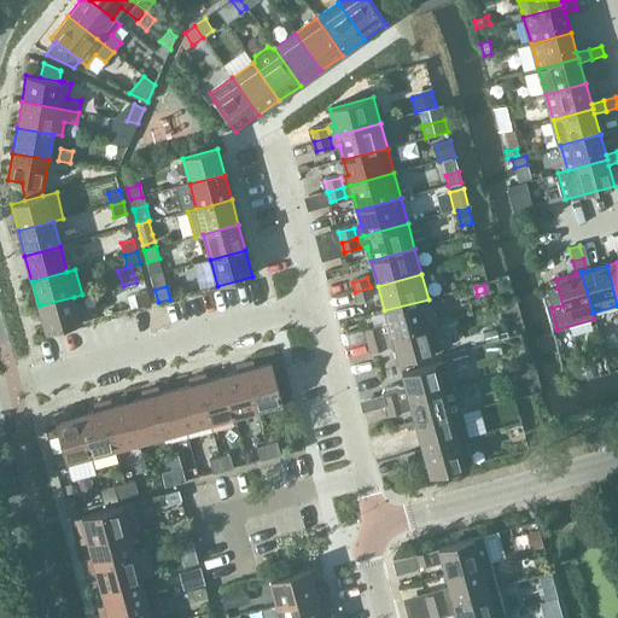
[(371,287),(355,292),(357,302),(373,298),(371,287)]
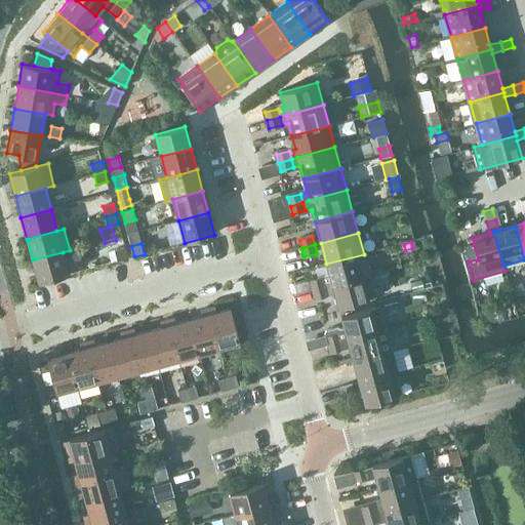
[(474,245),(463,248),(468,261),(478,259),(474,245)]
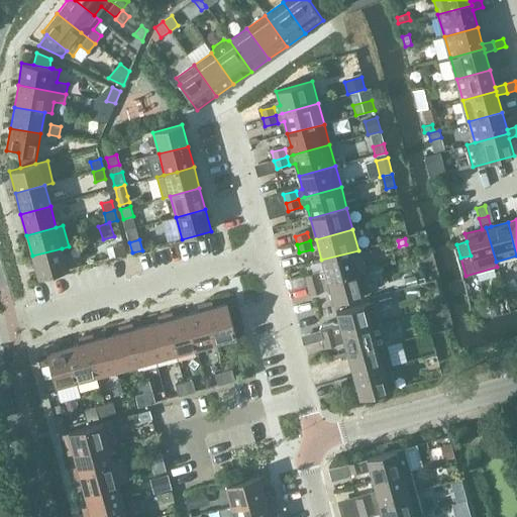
[(113,246),(115,257),(126,254),(123,244),(113,246)]
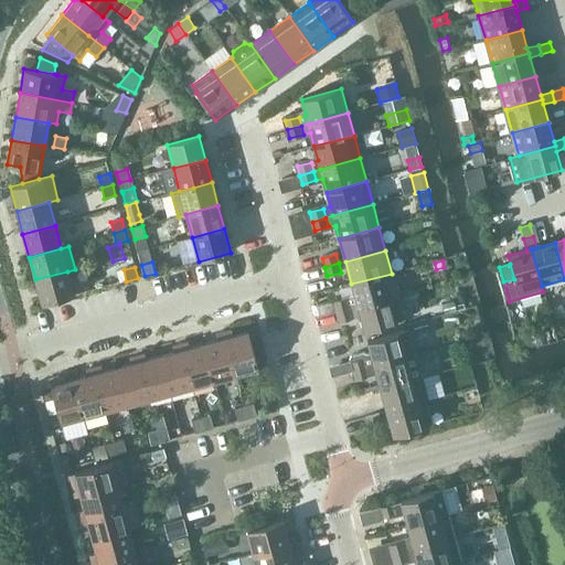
[(67,272),(35,279),(41,304),(74,295),(67,272)]
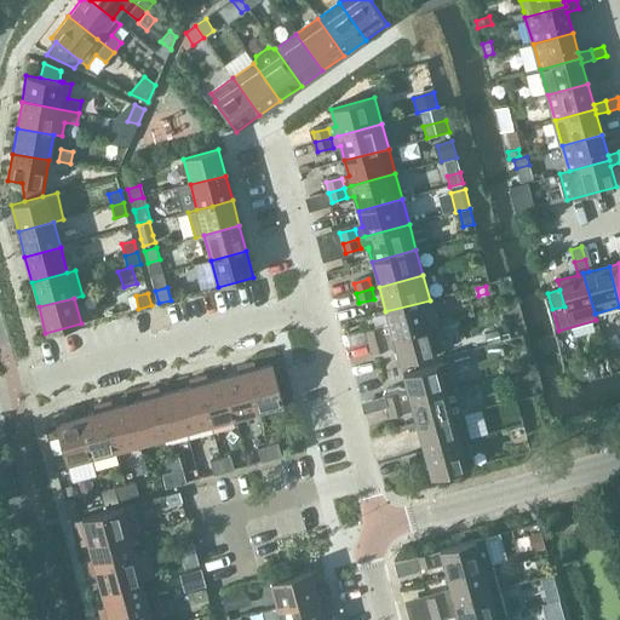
[(385,339),(392,337),(436,325),(430,300),(385,311),(390,327),(383,329),(385,339)]
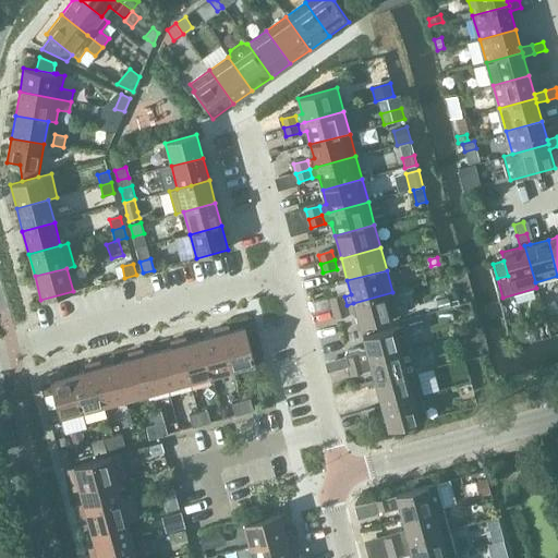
[(399,316),(392,292),(353,303),(347,305),(349,314),(355,312),(360,327),(399,316)]
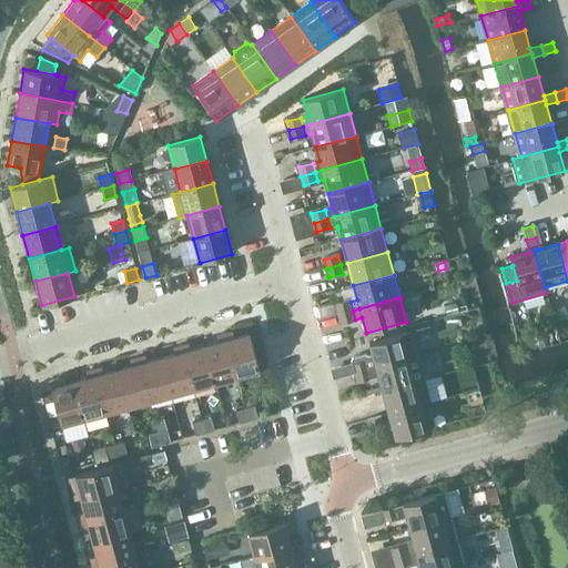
[(457,300),(448,302),(452,314),(460,312),(457,300)]
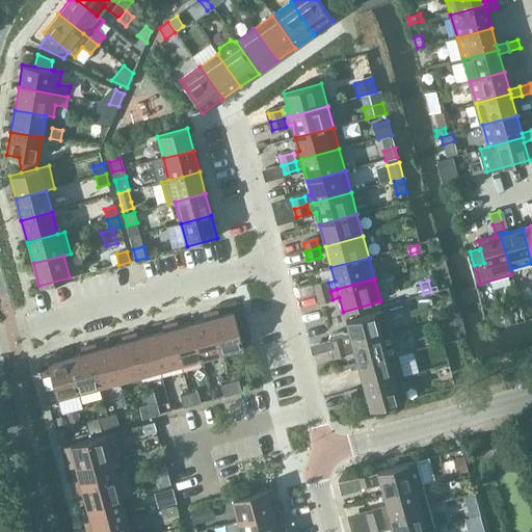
[(315,286),(317,295),(330,291),(328,283),(315,286)]
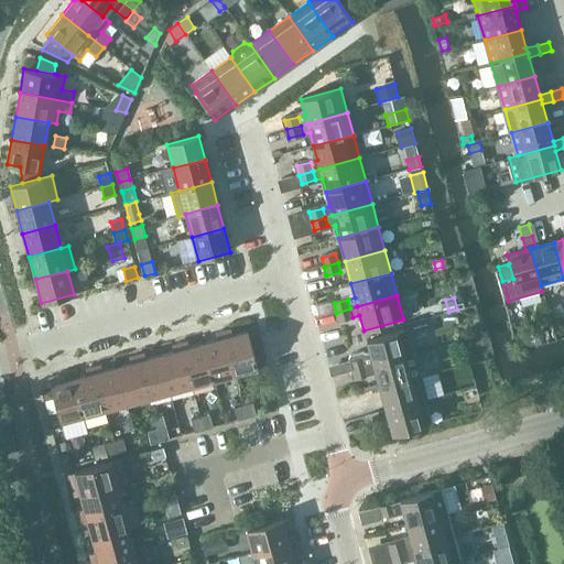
[(338,321),(353,317),(350,308),(336,313),(338,321)]
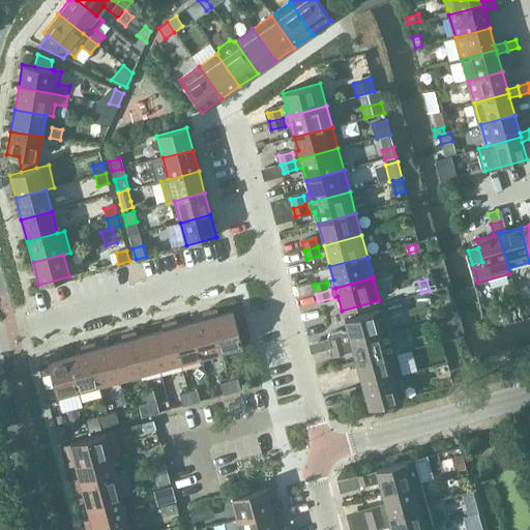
[(400,300),(386,303),(388,312),(402,308),(400,300)]
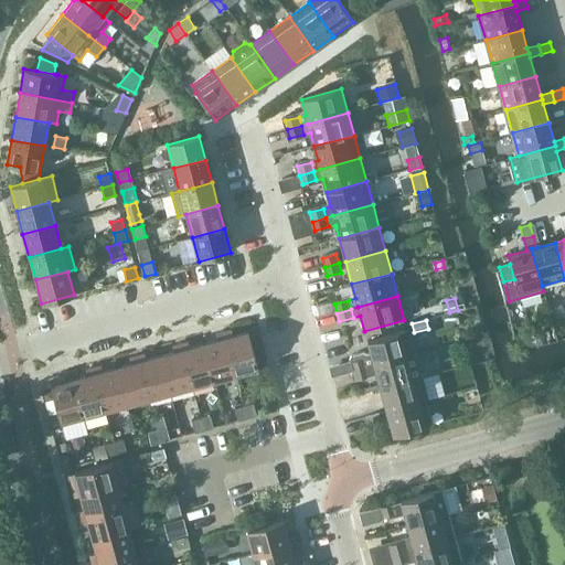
[(373,366),(415,354),(408,331),(368,342),(370,353),(366,354),(362,353),(350,356),(349,359),(353,372),(366,369),(373,366)]
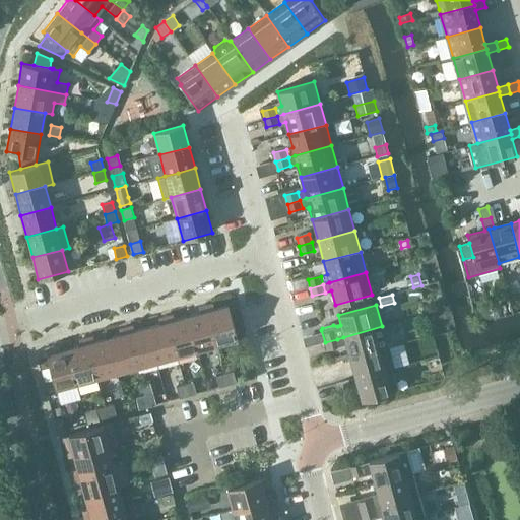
[(197,351),(216,345),(207,312),(206,306),(198,308),(200,314),(188,317),(197,351)]
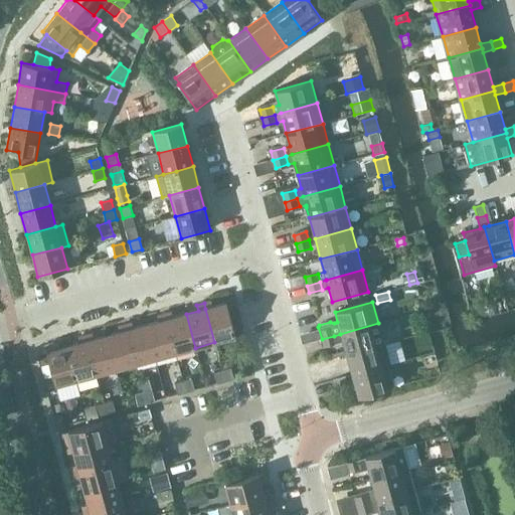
[(205,309),(214,342),(235,337),(226,303),(205,309)]
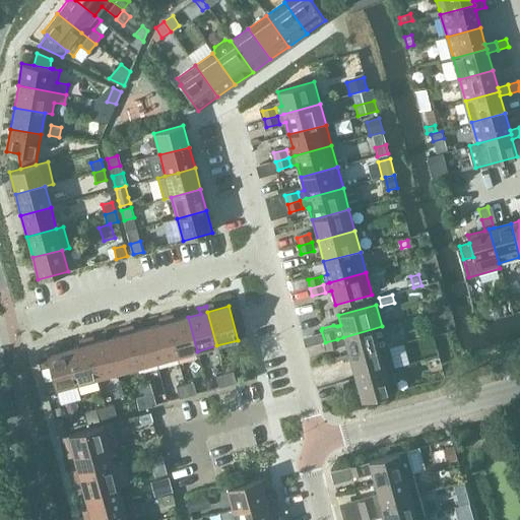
[(496,307),(484,310),(488,319),(499,316),(496,307)]
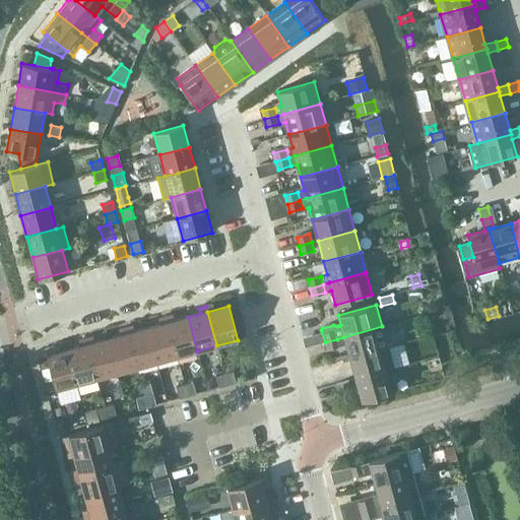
[(197,351),(188,317),(168,323),(177,356),(197,351)]
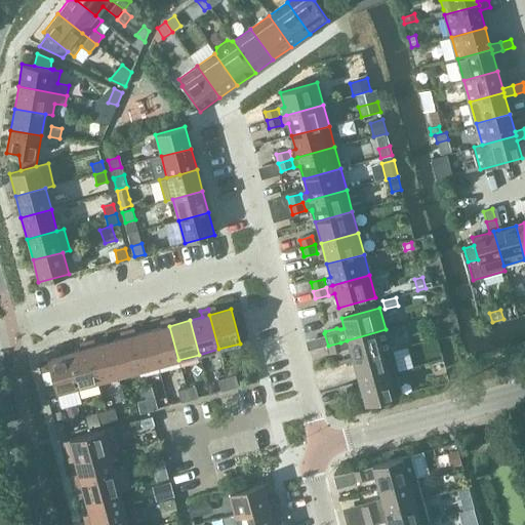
[(178,360),(169,326),(149,331),(158,365),(178,360)]
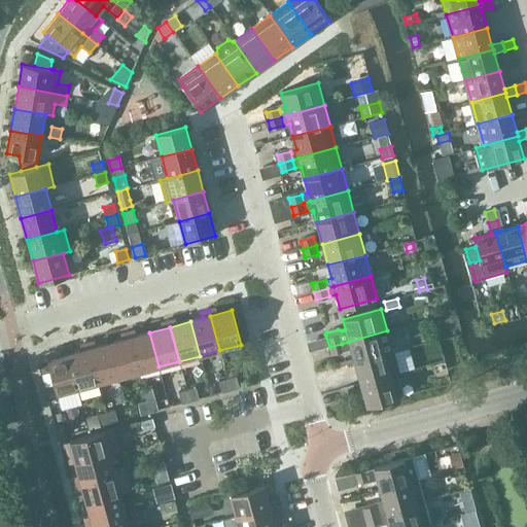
[(354,362),(392,352),(394,352),(388,330),(387,330),(348,342),(342,344),(345,352),(351,351),(354,362)]
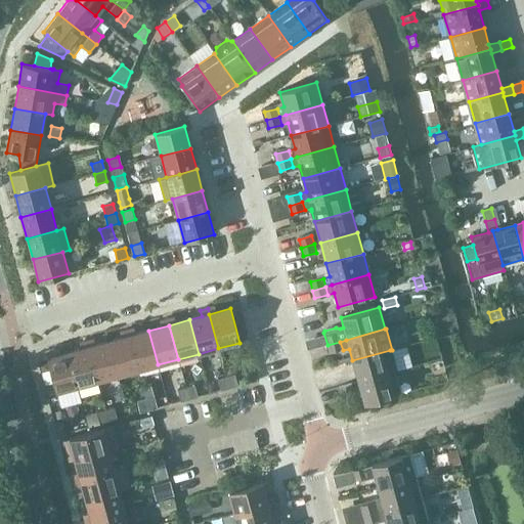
[(158,364),(148,331),(129,336),(138,370),(158,364)]
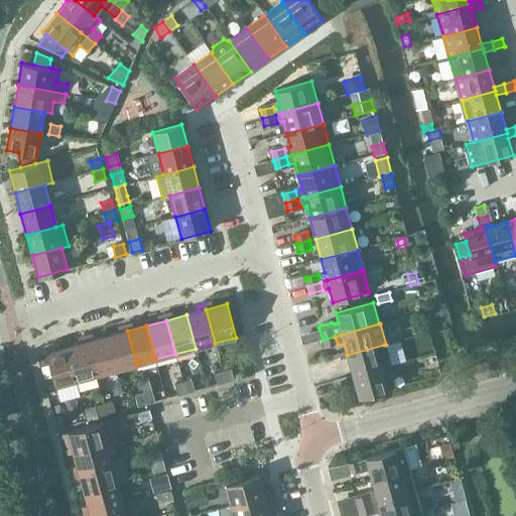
[(136,365),(127,331),(107,337),(116,370),(136,365)]
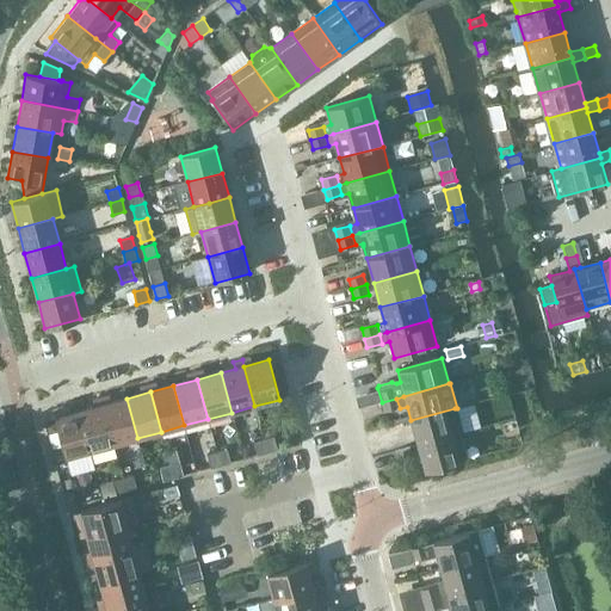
[(94,407),(80,411),(91,451),(113,444),(103,405),(102,397),(93,400),(94,407)]
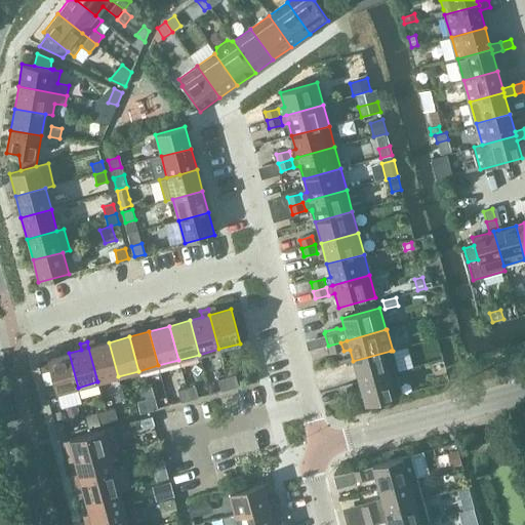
[(118,376),(109,342),(88,348),(97,381),(118,376)]
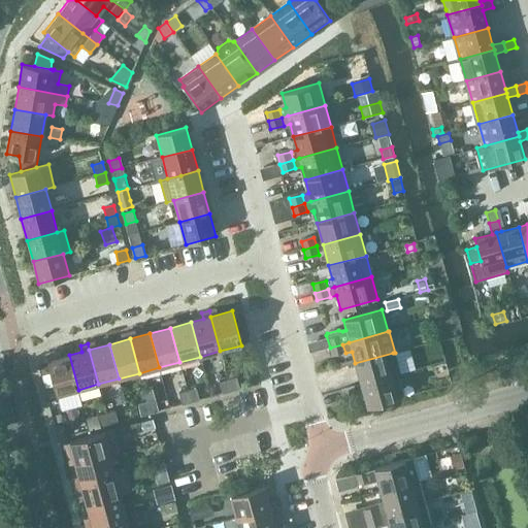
[(342,344),(330,348),(332,357),(345,353),(342,344)]
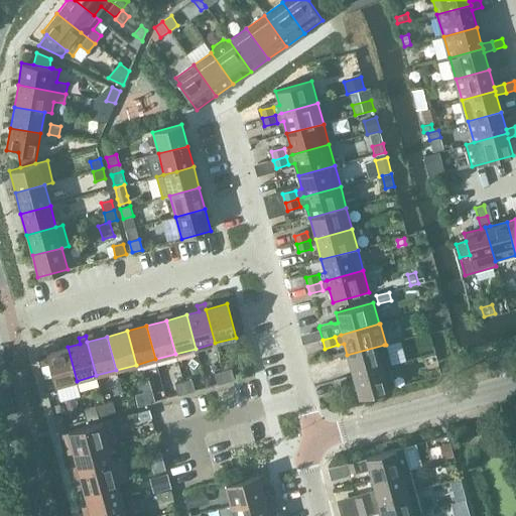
[(44,347),(46,353),(55,386),(77,381),(68,347),(54,351),(52,345),(44,347)]
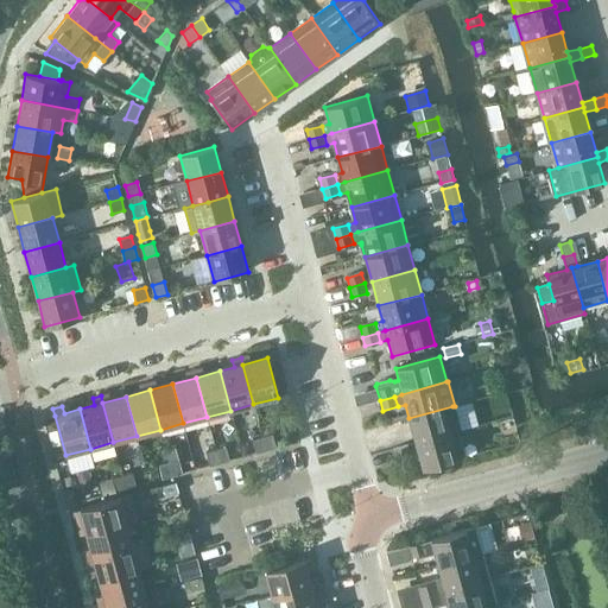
[(416,443),(458,431),(462,431),(455,406),(453,406),(409,418),(416,443)]
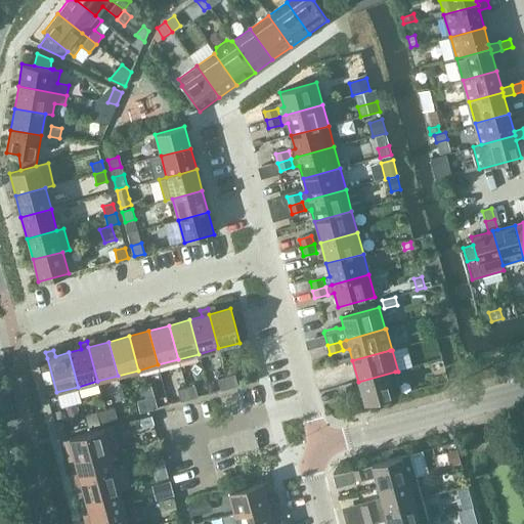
[(394,396),(394,395),(401,393),(395,372),(358,382),(364,404),(394,396)]
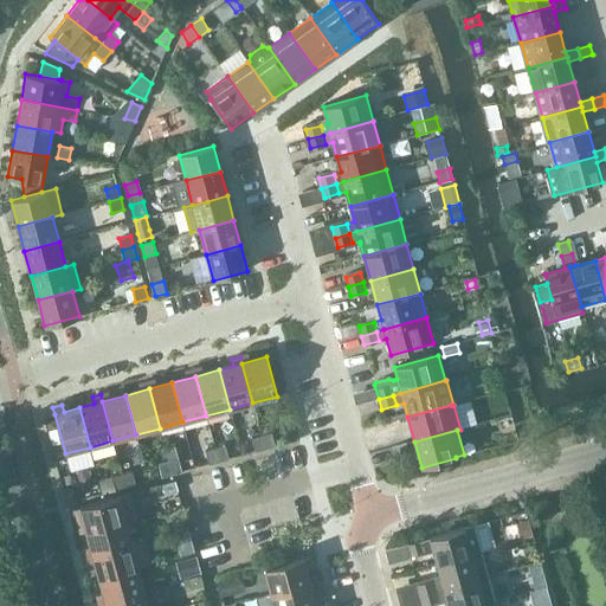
[(262,436),(265,450),(275,446),(271,433),(262,436)]
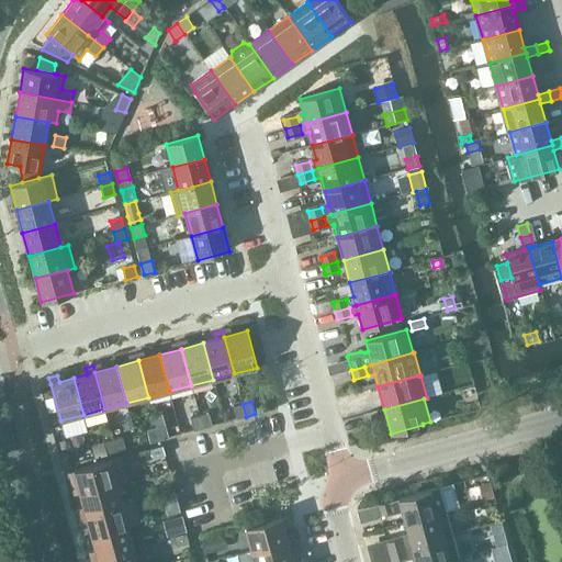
[(246,417),(243,404),(233,407),(236,419),(246,417)]
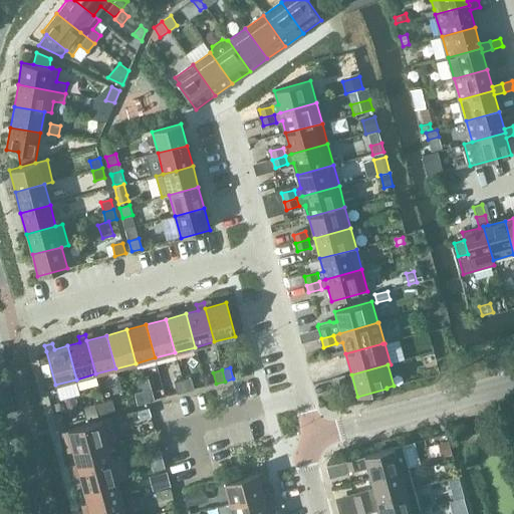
[(334,389),(347,386),(345,376),(332,380),(334,389)]
